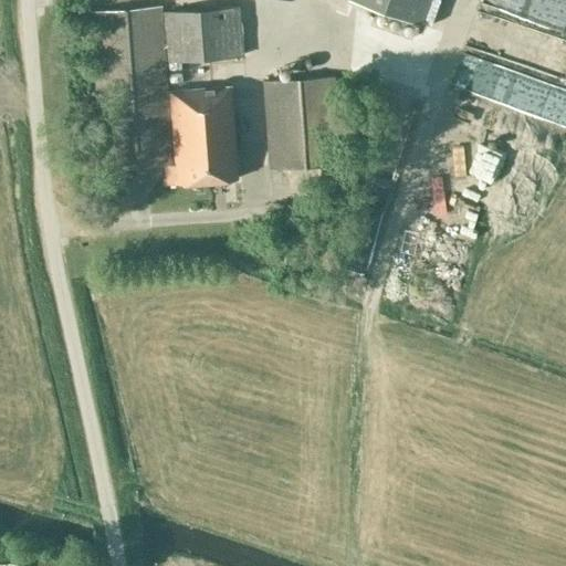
[(350,0),(417,23),(425,0),(350,0)]
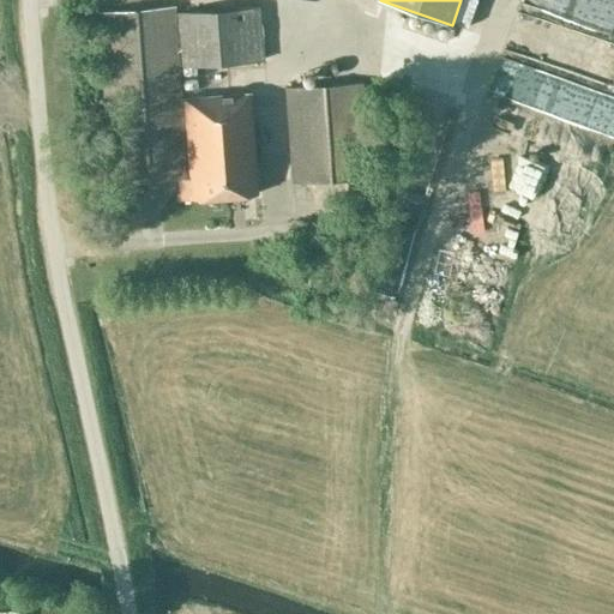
[(527,66),(548,0),(513,0),(495,56),(527,66)]
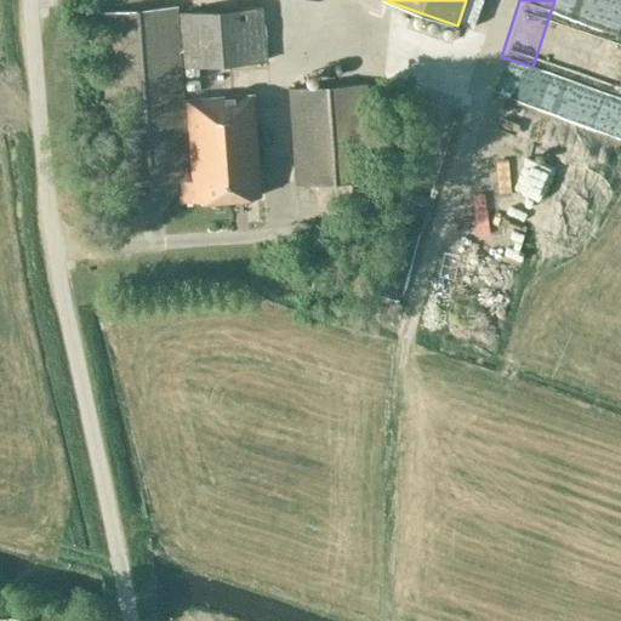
[(176,5),(100,11),(112,186),(181,181),(182,200),(260,194),(252,95),(224,97),(222,62),(266,58),(262,6),(180,12),(183,64),(195,63),(198,98),(183,100),(176,5)]
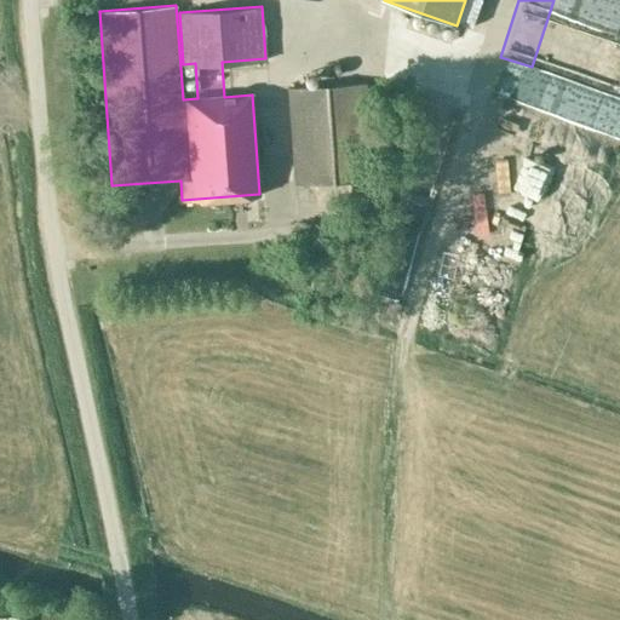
[(585,35),(579,51),(557,41),(546,67),(568,76),(573,65),(598,76),(612,47),(585,35)]
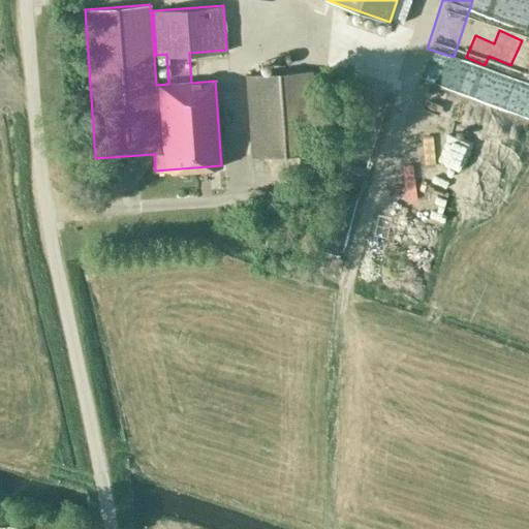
[(211,60),(212,74),(225,74),(225,60),(211,60)]
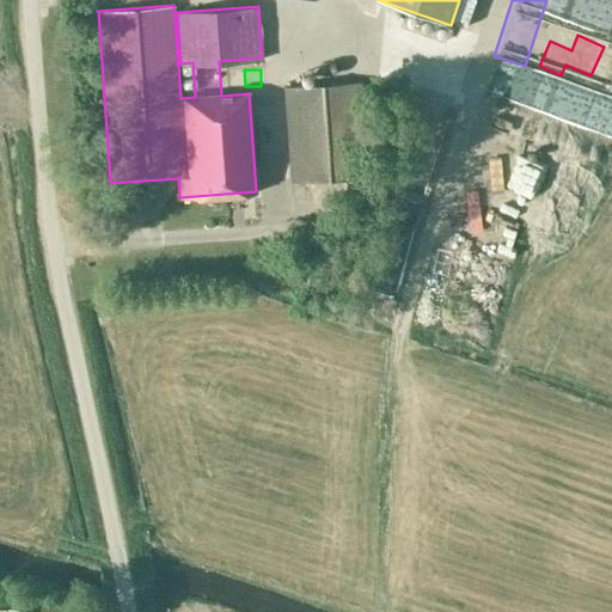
[(495,178),(510,83),(478,77),(463,172),(495,178)]
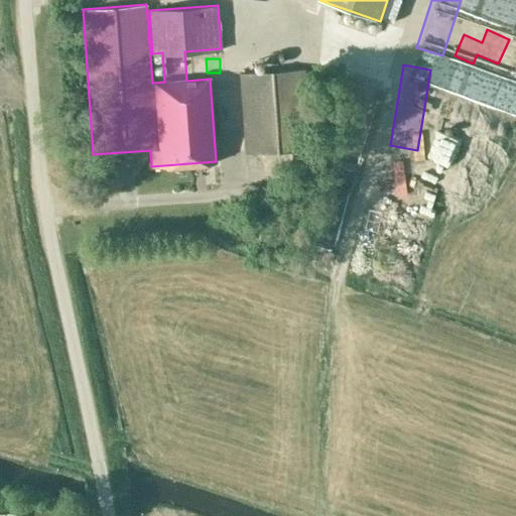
[(304,69),(240,73),(245,152),(309,148),(304,69)]
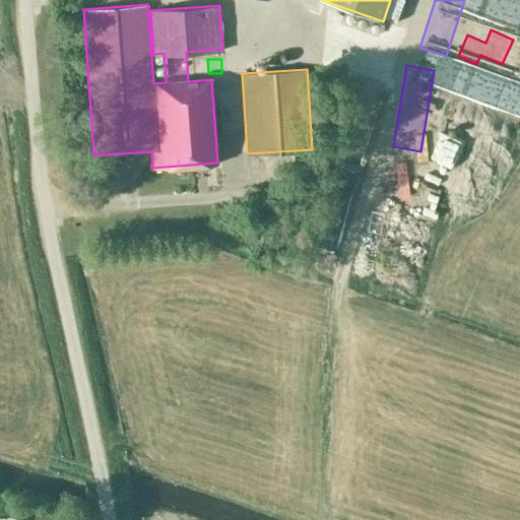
[(380,243),(378,251),(355,247),(348,279),(390,289),(399,247),(380,243)]
